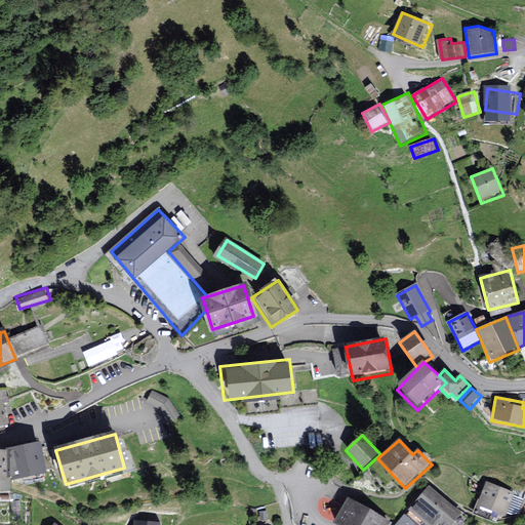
[(6,450),(6,453),(7,453),(6,484),(11,484),(48,479),(40,444),(6,450)]
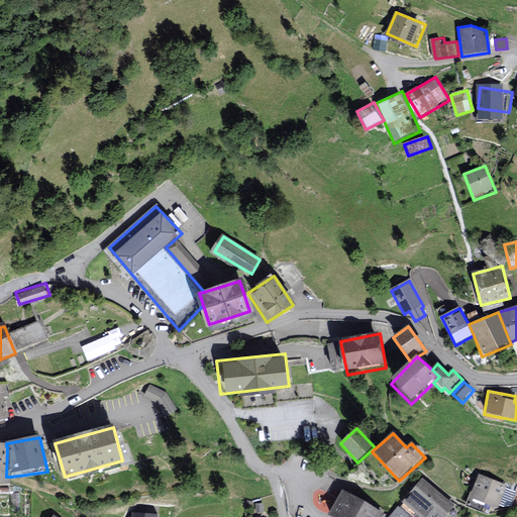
[(6,446),(0,445),(0,487),(10,488),(11,477),(6,477),(7,446),(6,446)]
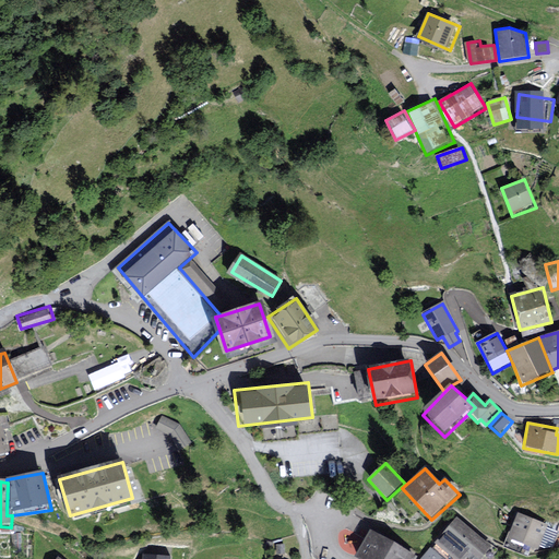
[(520,516),(510,544),(538,555),(549,527),(520,516)]
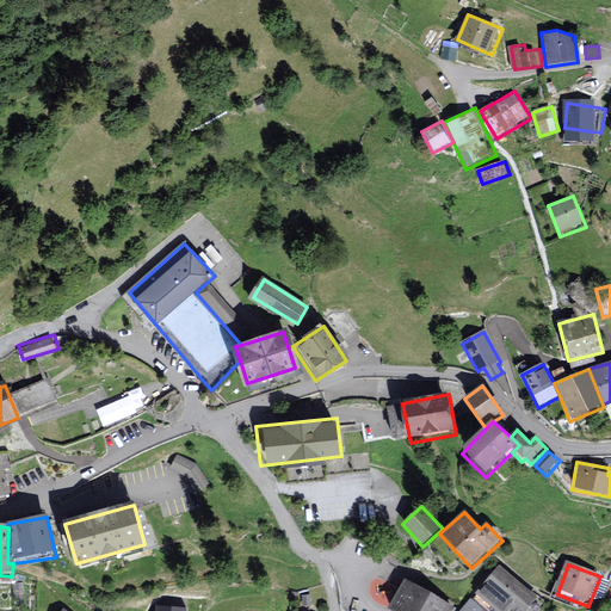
[(462,610),(506,610),(514,602),(524,610),(536,597),(500,567),(462,610)]
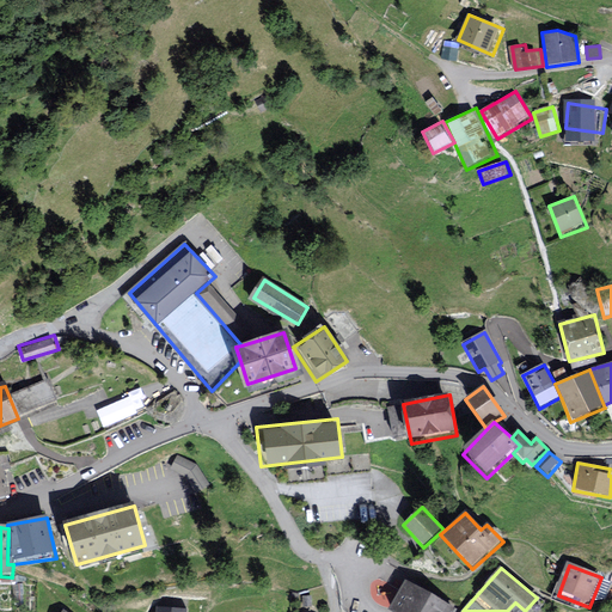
[(452,611),(453,610),(407,585),(393,609),(398,611),(452,611)]
